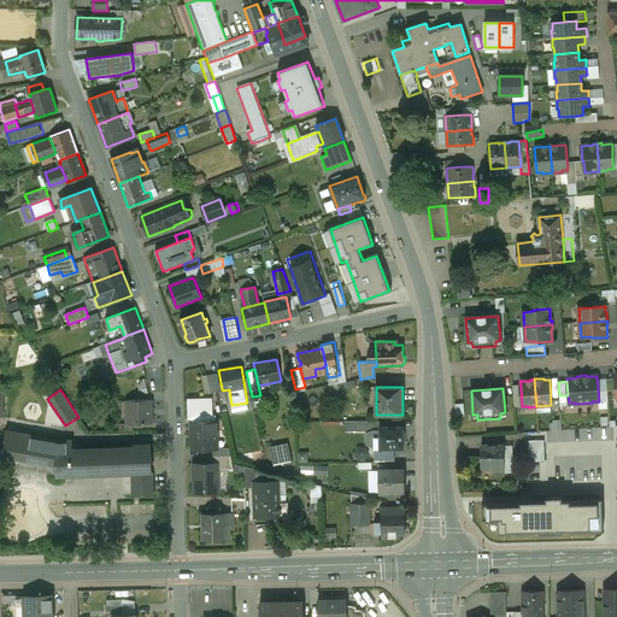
[(195,419),(195,424),(203,424),(203,422),(216,422),(216,417),(212,417),(212,399),(189,400),(189,419),(195,419)]
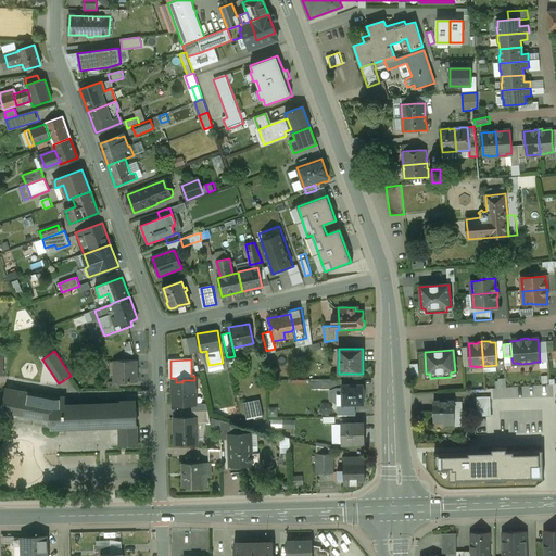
[(137,361),(116,361),(116,374),(114,374),(114,381),(119,381),(137,381),(137,361)]
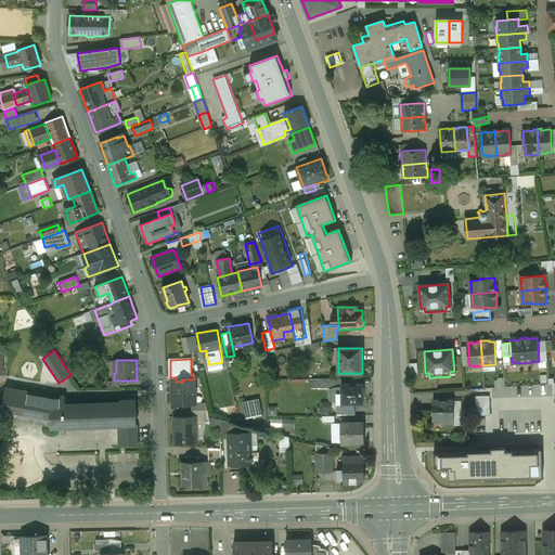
[(205,363),(197,364),(198,373),(206,372),(205,363)]
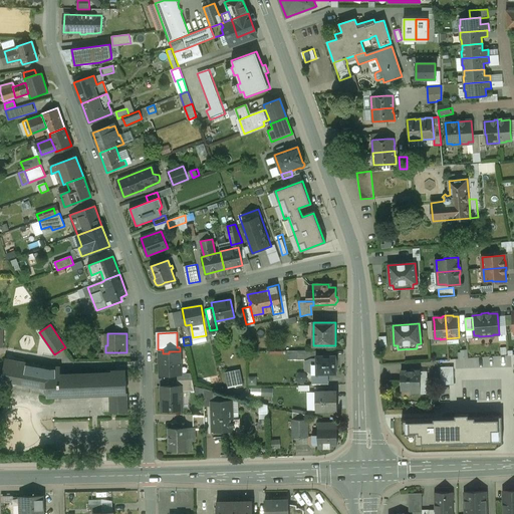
[(289,351),(290,359),(306,358),(306,350),(289,351)]
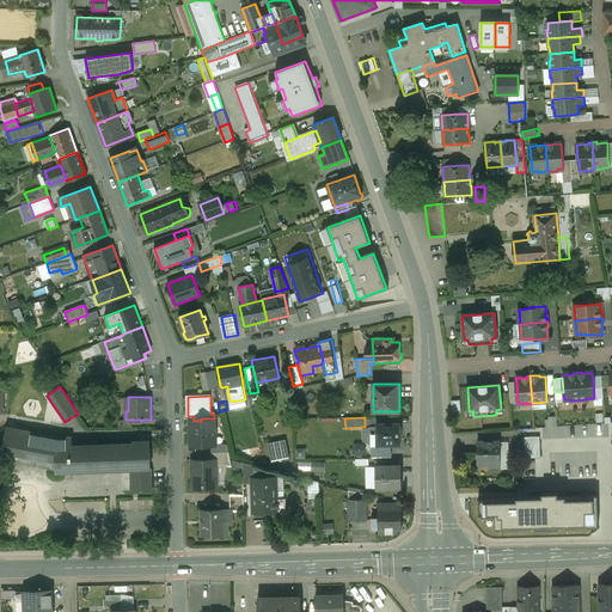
[(214,418),(201,418),(201,421),(194,421),(190,421),(191,446),(209,446),(215,445),(214,418)]
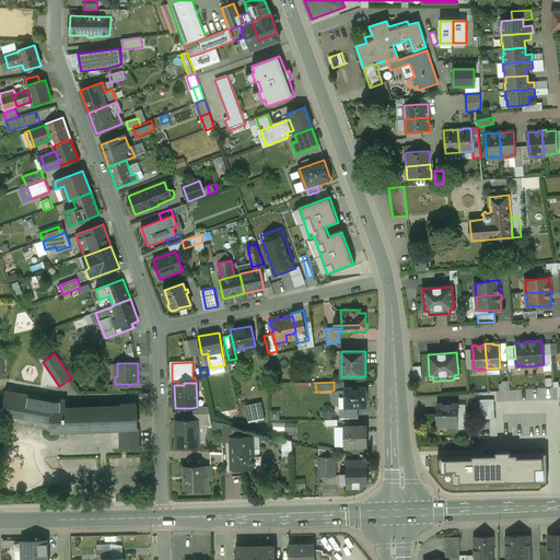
[(365,387),(345,388),(345,397),(340,398),(340,407),(366,407),(365,387)]
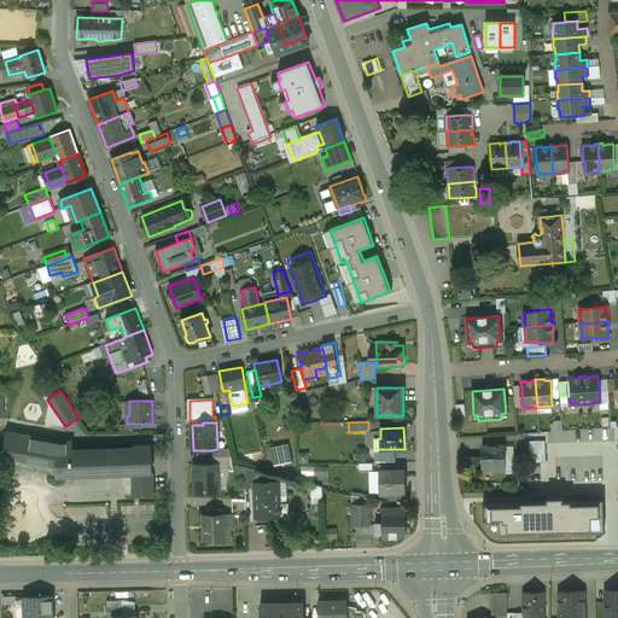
[(135,447),(135,449),(73,450),(71,442),(63,443),(9,432),(4,456),(58,468),(58,477),(74,477),(74,474),(133,473),(134,496),(152,496),(151,473),(153,473),(152,447),(135,447)]
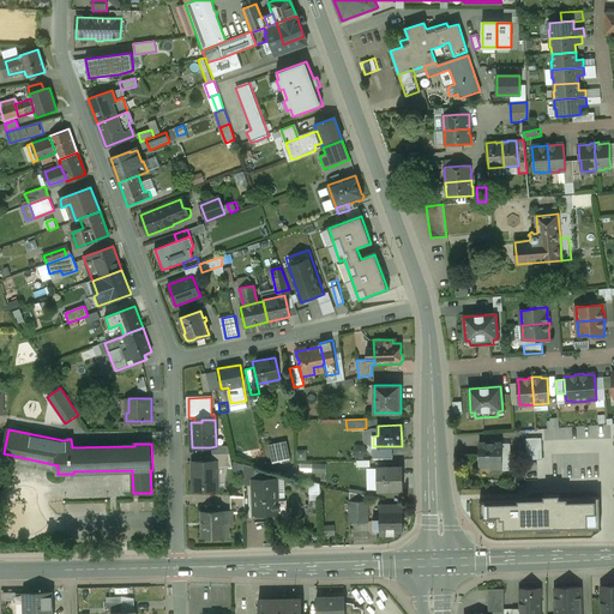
[(525,439),(525,459),(541,459),(541,439),(525,439)]
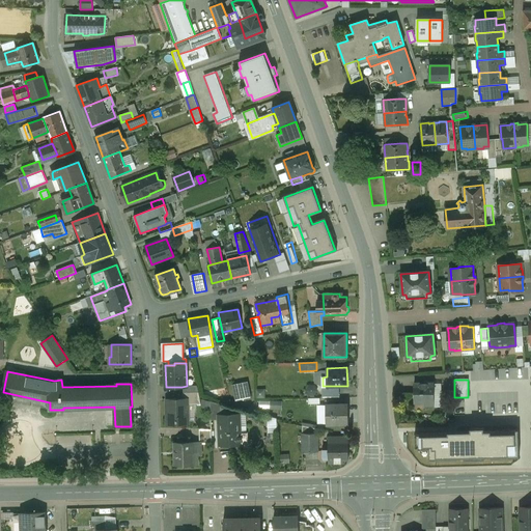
[(233,385),(235,400),(251,397),(248,382),(233,385)]
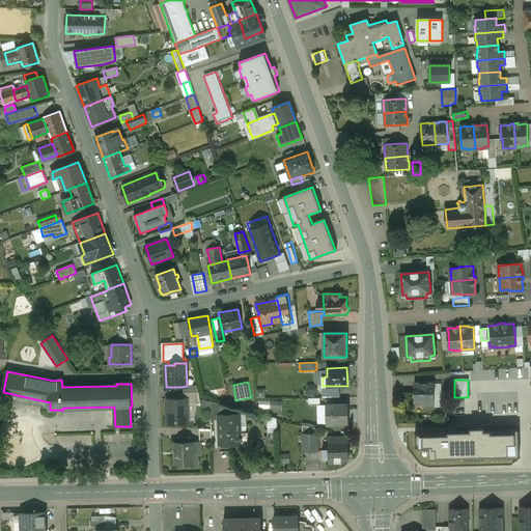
[(434,384),(414,384),(414,402),(424,402),(424,407),(434,407),(434,384)]
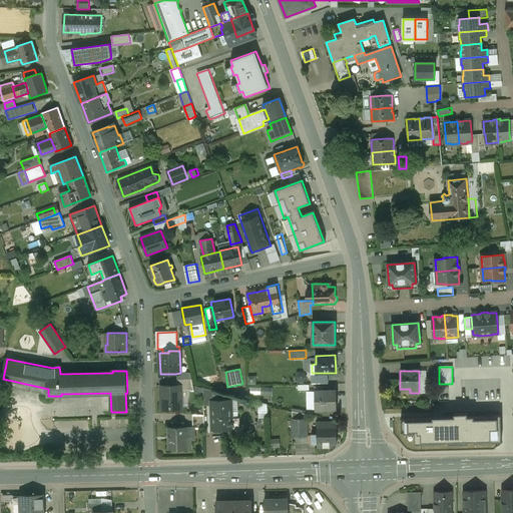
[(191,379),(176,380),(176,387),(181,386),(182,392),(193,391),(191,379)]
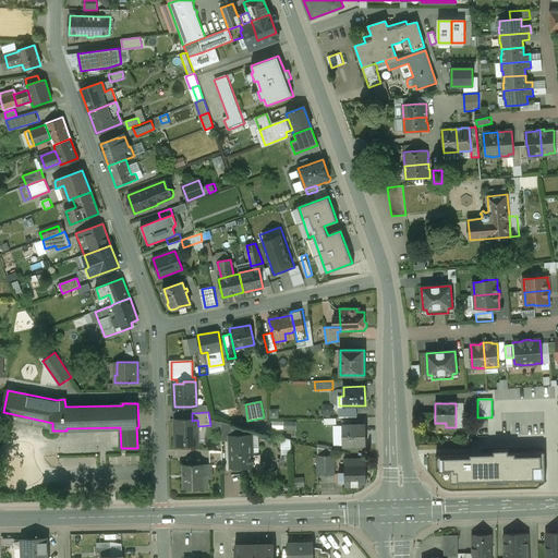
[(192,421),(174,421),(176,445),(198,444),(198,426),(197,420),(192,421)]
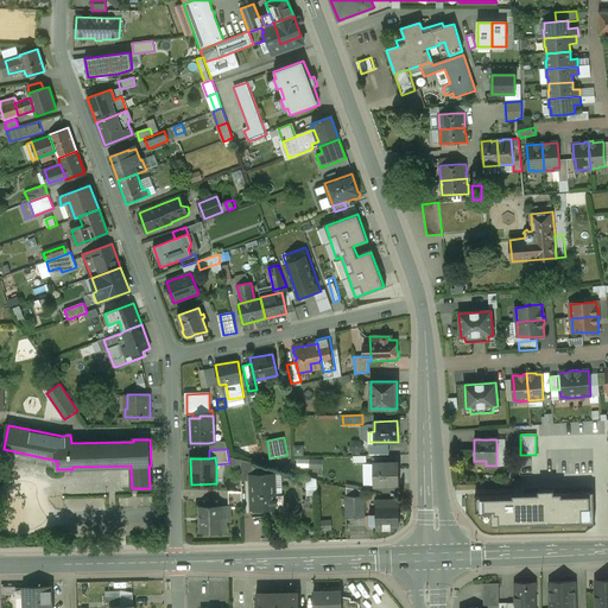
[(251,462),(240,460),(241,481),(251,481),(251,476),(252,476),(251,472),(251,462)]
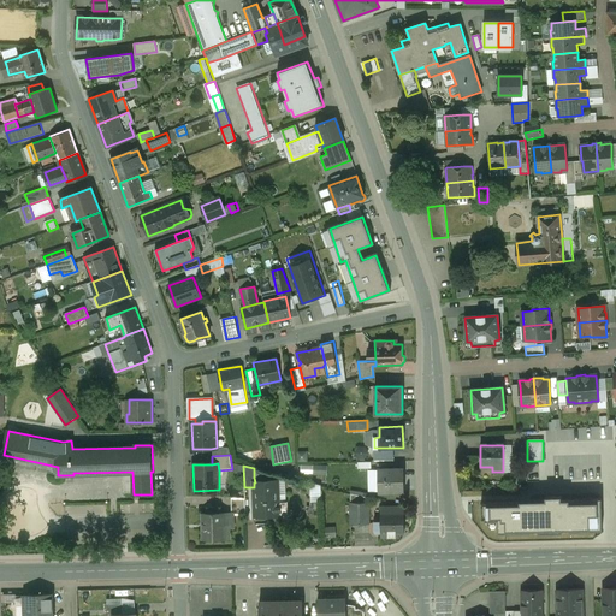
[(403,469),(379,469),(379,492),(403,492),(403,469)]
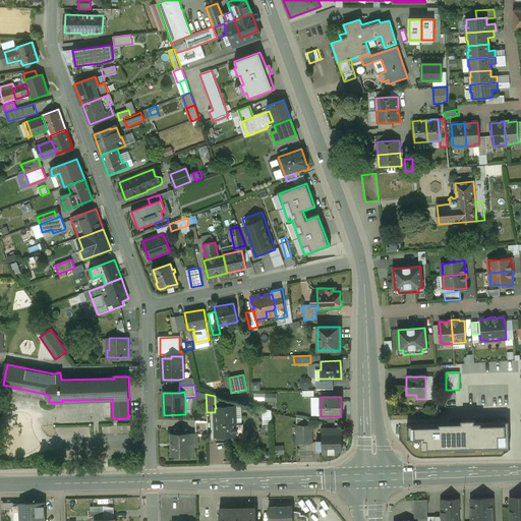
[(216,408),(215,408),(215,412),(216,437),(235,436),(235,425),(234,407),(225,408),(216,408)]
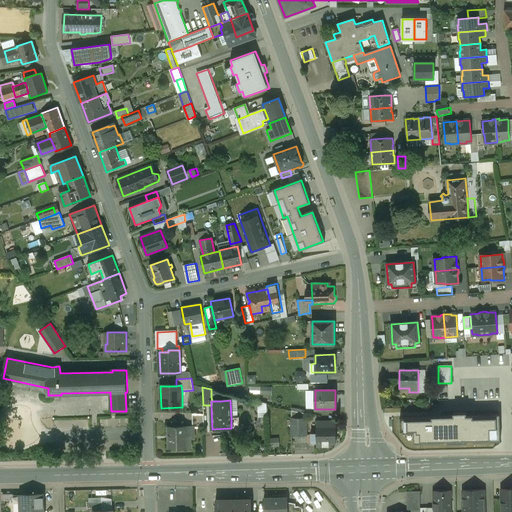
[(473,441),(500,440),(500,415),(467,416),(467,413),(453,413),(453,416),(400,417),(400,433),(414,432),(414,442),(441,442),(441,440),(447,440),(447,443),(467,442),(467,439),(473,439),(473,441)]
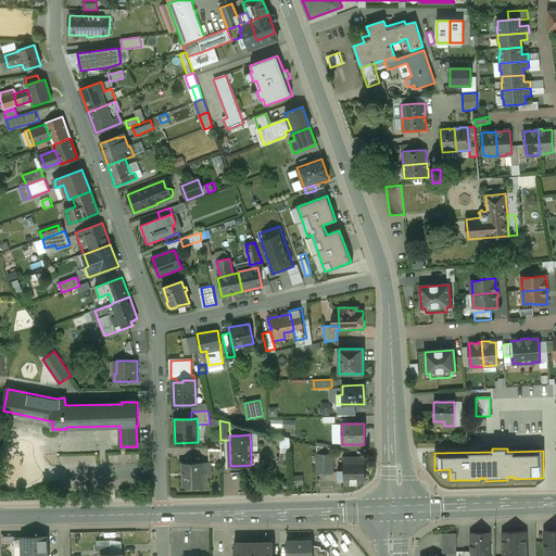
[(220,451),(210,451),(210,464),(212,464),(222,464),(220,451)]
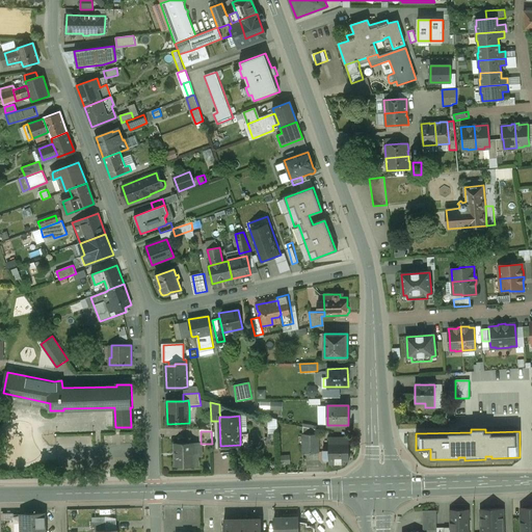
[(247,433),(240,434),(240,445),(248,445),(247,433)]
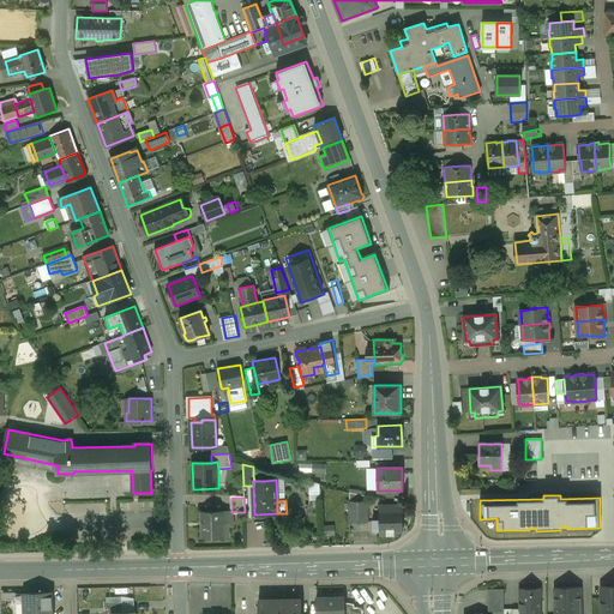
[(367,500),(349,501),(350,523),(368,522),(367,500)]
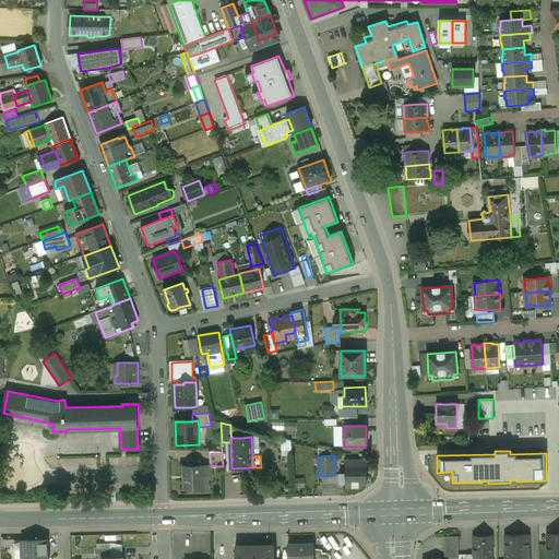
[(199,459),(187,460),(188,465),(183,465),(185,489),(209,489),(209,480),(213,480),(213,466),(211,466),(203,467),(203,464),(199,464),(199,459)]
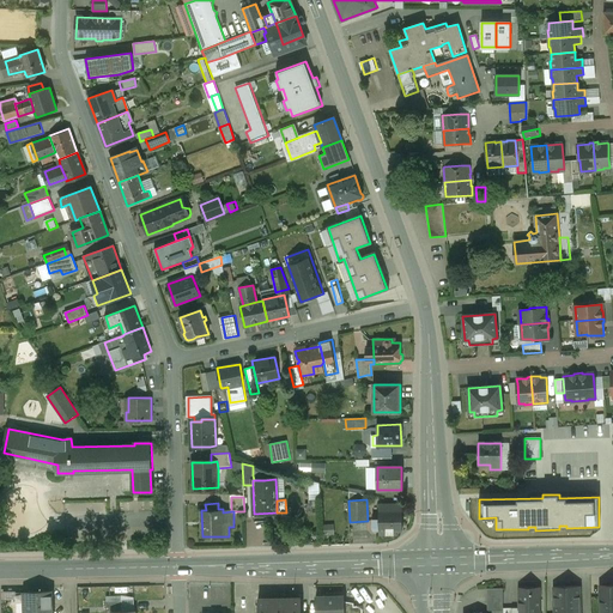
[(402,510),(380,510),(380,534),(394,534),(394,529),(402,530),(402,510)]
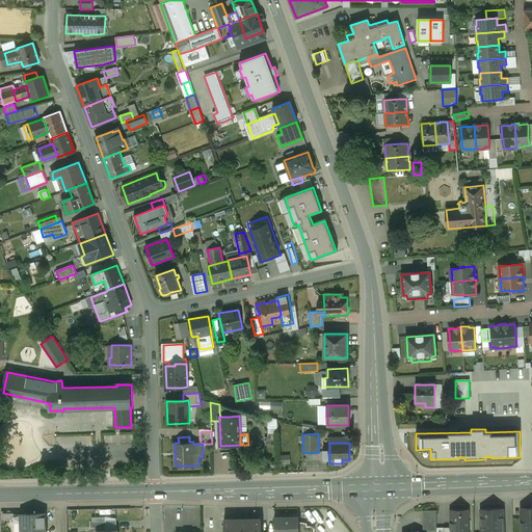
[(531,507),(522,508),(522,530),(531,529),(531,507)]
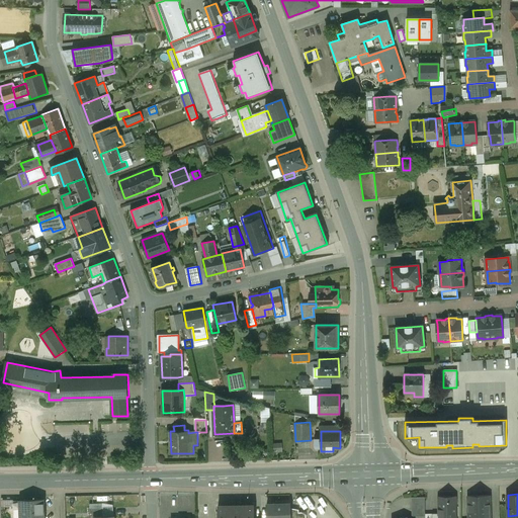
[(322,496),(318,499),(325,512),(330,509),(322,496)]
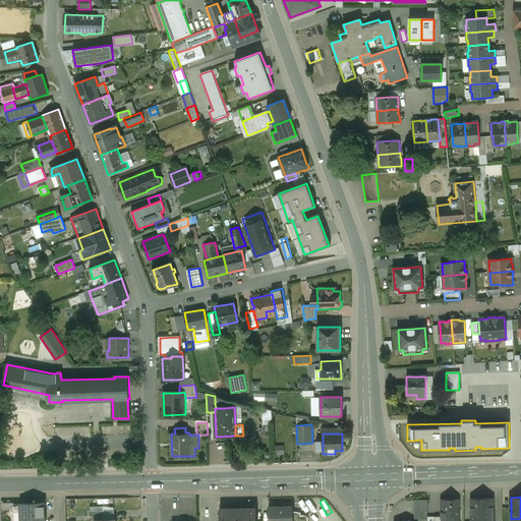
[(493,520),(493,499),(471,499),(471,520),(493,520)]
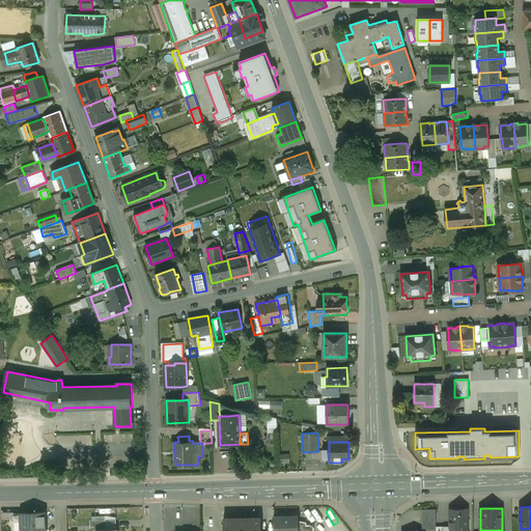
[(467,509),(450,509),(450,527),(450,530),(467,530),(467,509)]
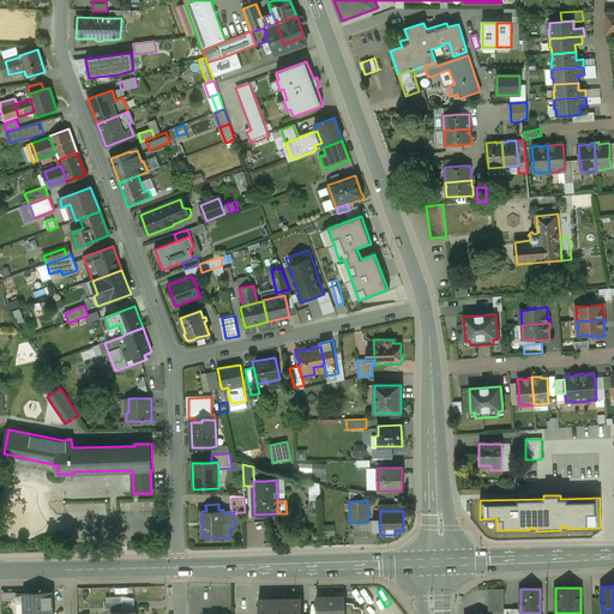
[(53,590),(23,591),(23,603),(53,602),(53,590)]
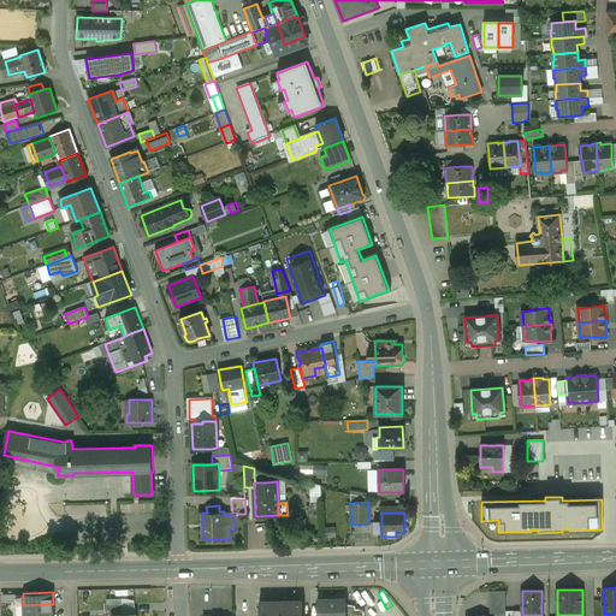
[(505,611),(505,592),(490,592),(490,615),(505,614),(505,611)]
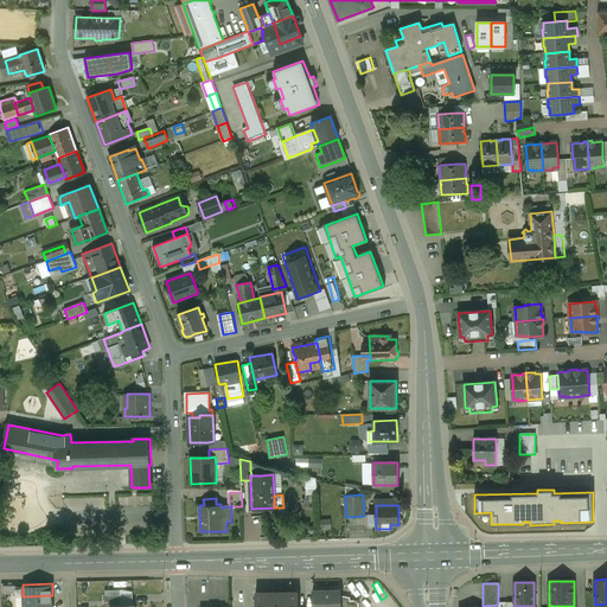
[(340,590),(313,592),(313,606),(346,606),(347,601),(346,598),(340,596),(340,590)]
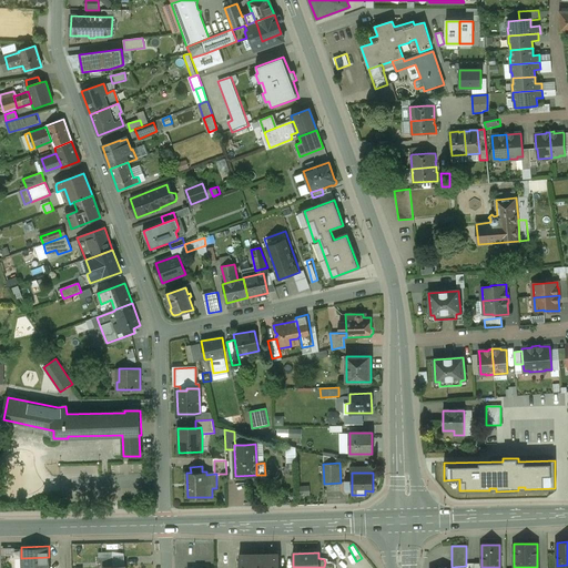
[(263,567),(264,555),(239,555),(239,567),(263,567)]
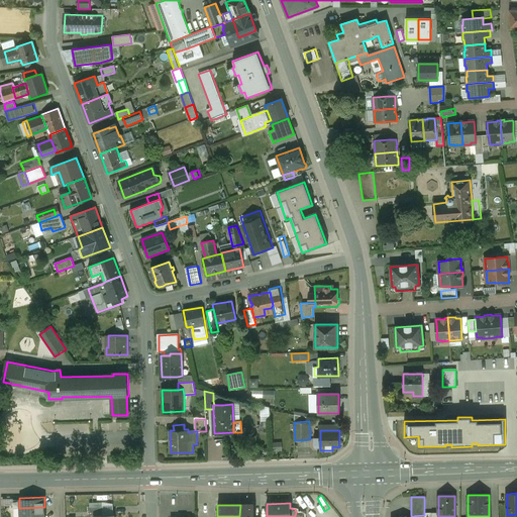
[(253,516),(253,505),(240,505),(239,516),(253,516)]
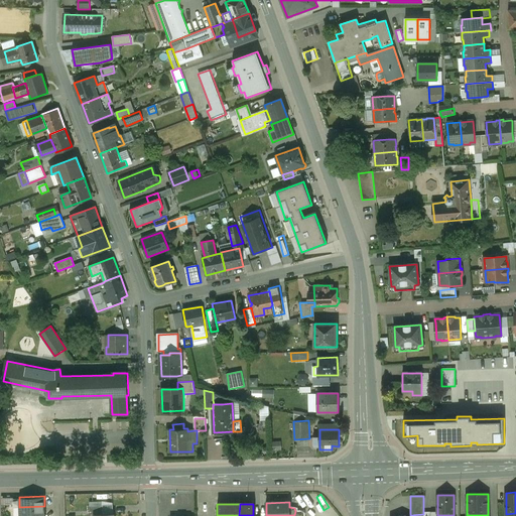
[(44,515),(44,506),(19,507),(19,515),(44,515)]
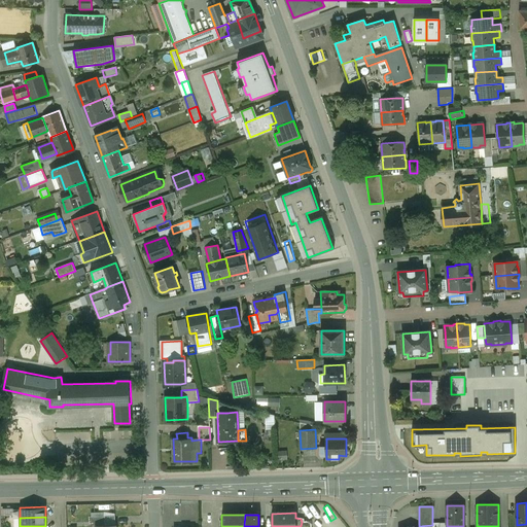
[(105,517),(92,517),(92,526),(97,526),(105,526),(105,517)]
